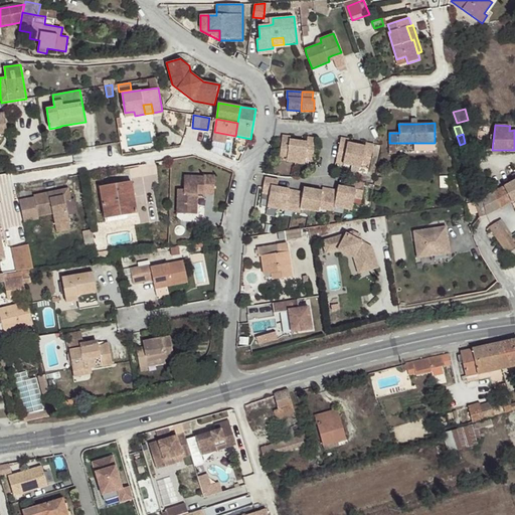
[(288,157),(287,162),(296,163),(298,146),(295,146),(295,142),(289,142),(290,137),(283,136),(281,157),(288,157)]
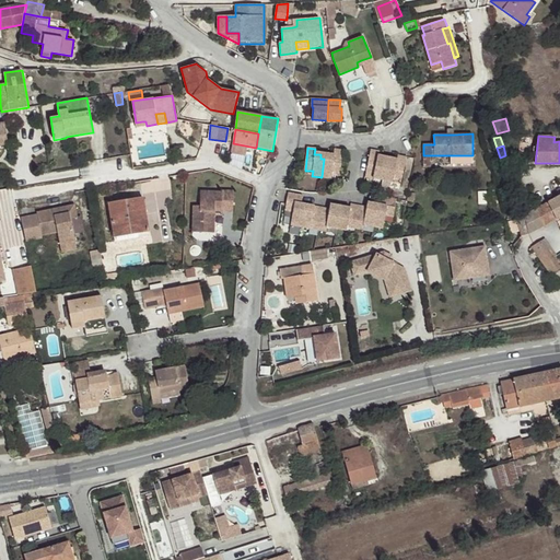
[(326,159),(324,159),(322,177),(331,178),(331,173),(340,173),(342,151),(334,150),(334,155),(326,155),(326,159)]
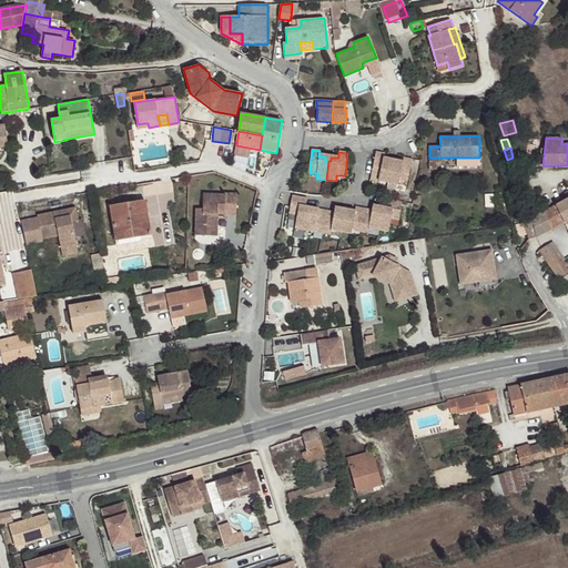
[(389,183),(393,163),(389,163),(389,160),(384,159),(384,153),(375,152),(371,175),(379,176),(379,181),(389,183)]
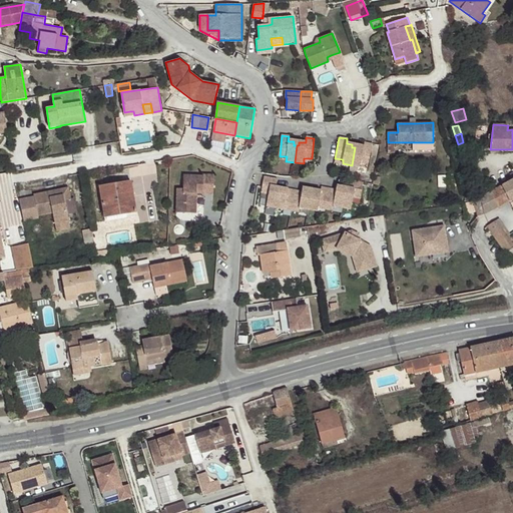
[(469,140),(463,142),(458,144),(460,148),(471,146),(469,140)]
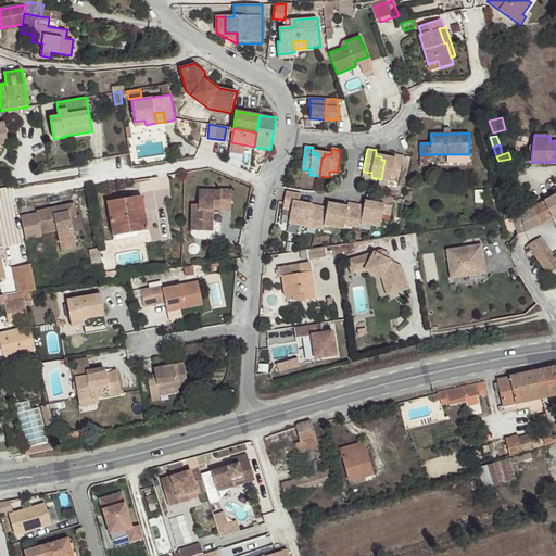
[(387,161),(384,160),(381,179),(391,180),(391,177),(400,178),(403,155),(395,154),(394,159),(387,158),(387,161)]
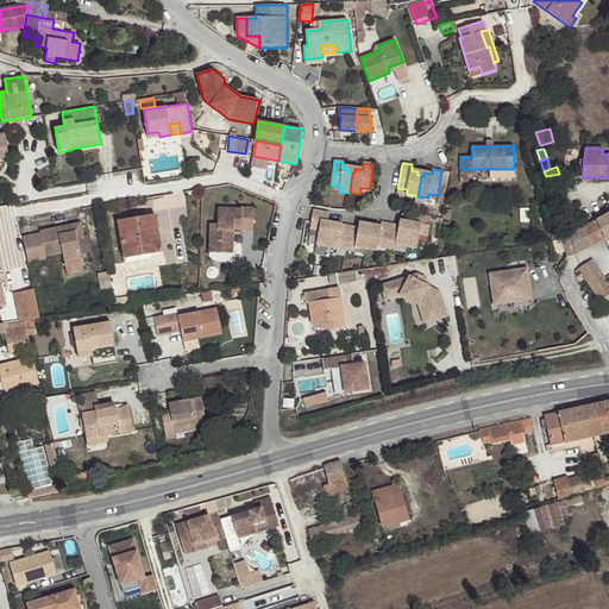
[(564,206),(560,192),(547,195),(551,209),(564,206)]
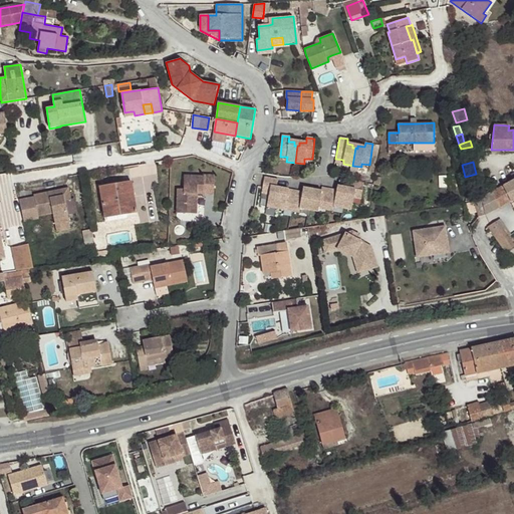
[(214,195),(214,176),(204,176),(204,177),(184,176),(184,190),(178,189),(177,214),(197,214),(197,198),(197,192),(203,192),(203,194),(204,194),(214,195)]
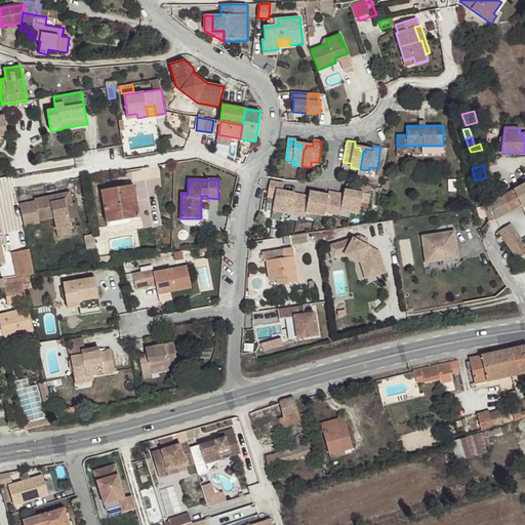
[(524,183),(513,190),(522,206),(524,204),(524,183)]
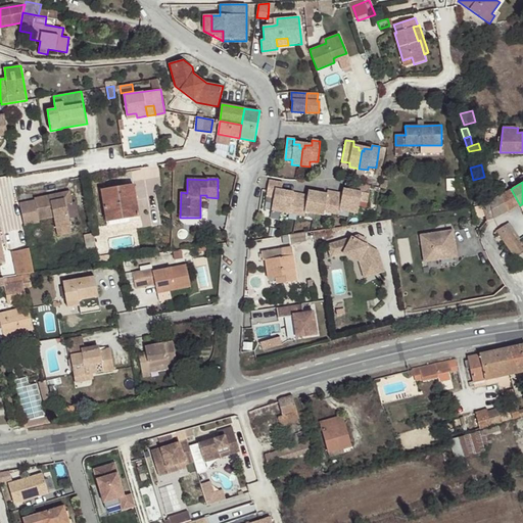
[(352,193),(349,211),(360,214),(362,201),(370,202),(372,186),(358,183),(355,191),(355,194),(352,193)]
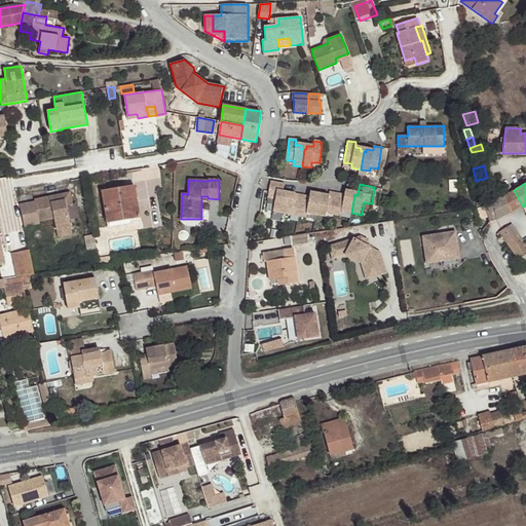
[(272,216),(280,218),(285,199),(280,199),(282,196),(283,188),(269,185),(266,200),(275,201),(272,216)]
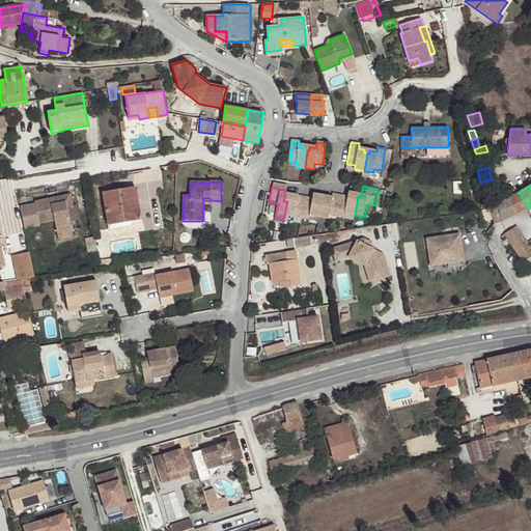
[(129,215),(130,222),(141,220),(136,188),(103,193),(107,218),(129,215)]
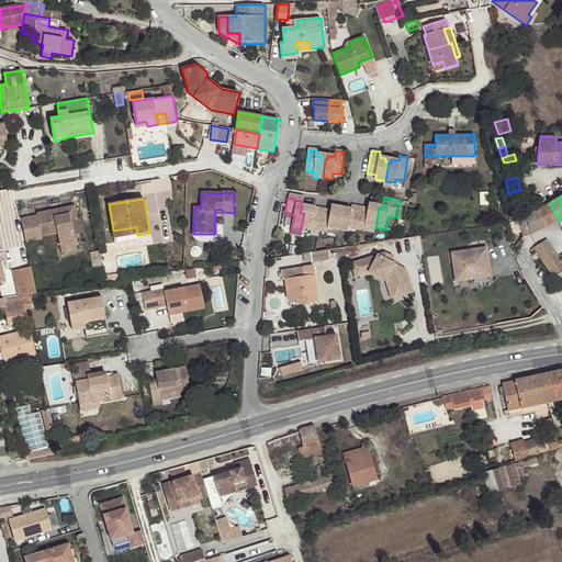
[(369,206),(362,205),(358,228),(366,231),(367,226),(375,227),(379,208),(375,208),(375,204),(369,203),(369,206)]
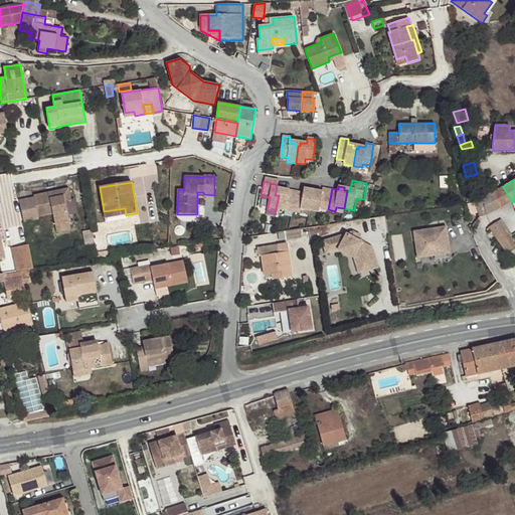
[(512,202),(503,186),(493,191),(501,207),(512,202)]
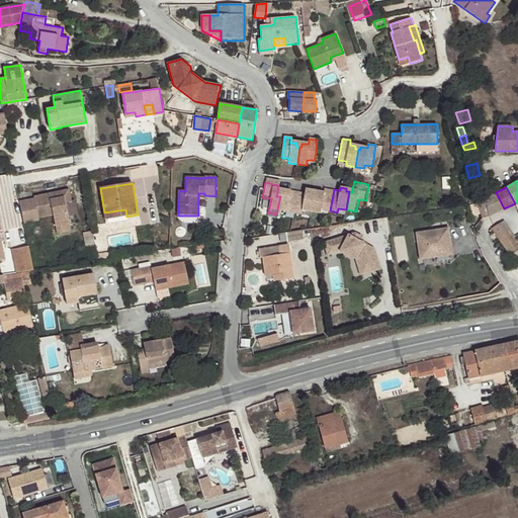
[(314,196),(310,216),(320,218),(321,209),(330,210),(334,189),(325,188),(324,195),(317,194),(317,197),(314,196)]
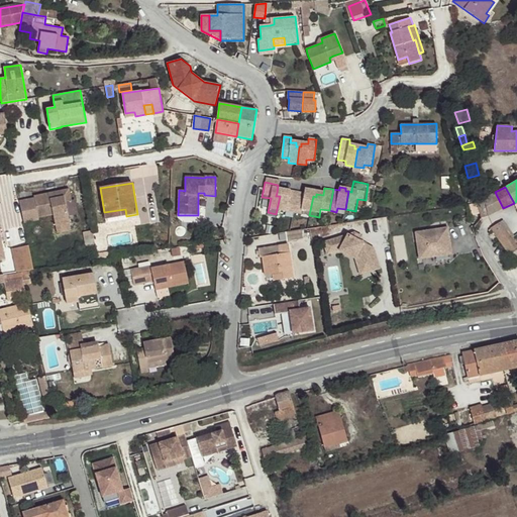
[(34,198),(19,201),(24,224),(39,221),(38,218),(54,215),(56,225),(70,223),(65,202),(72,201),(69,189),(54,192),(56,197),(50,198),(49,193),(34,197),(34,198)]
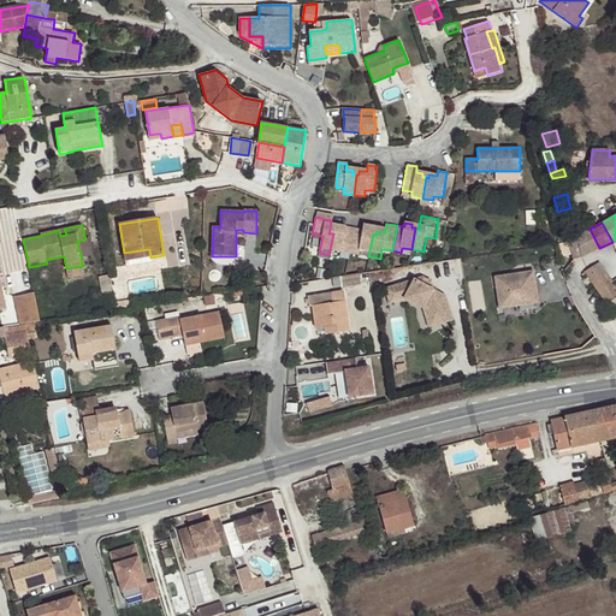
[(362,236),(353,234),(349,259),(357,260),(359,254),(368,256),(373,234),(368,234),(369,229),(363,229),(362,236)]
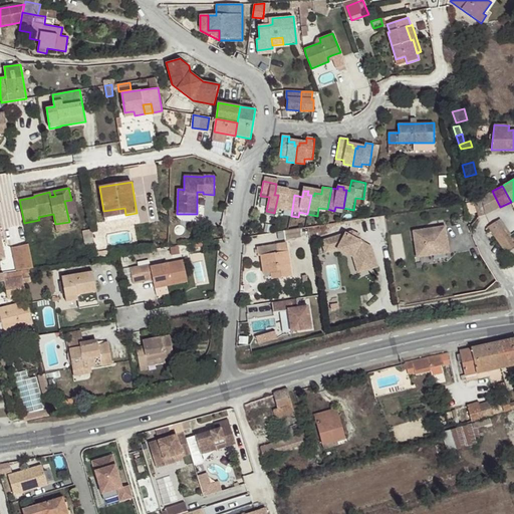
[(478,198),(474,200),(479,217),(486,215),(500,207),(492,191),(481,197),(478,198)]
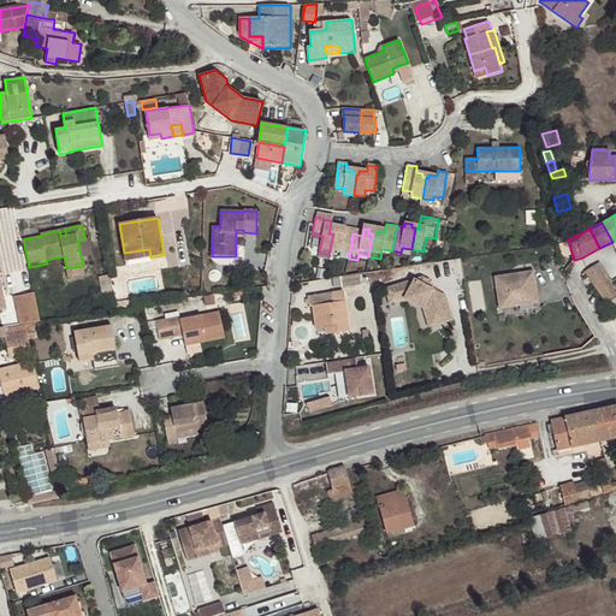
[(333,234),(329,255),(349,259),(353,234),(337,231),(337,235),(333,234)]
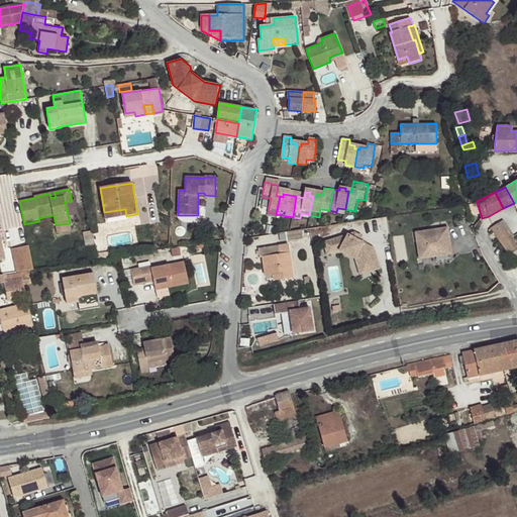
[(476,204),(469,205),(472,214),(478,213),(476,204)]
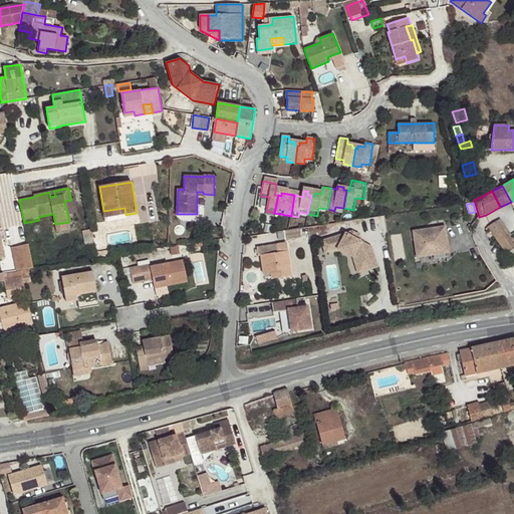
[(104,218),(125,215),(124,208),(103,211),(104,218)]
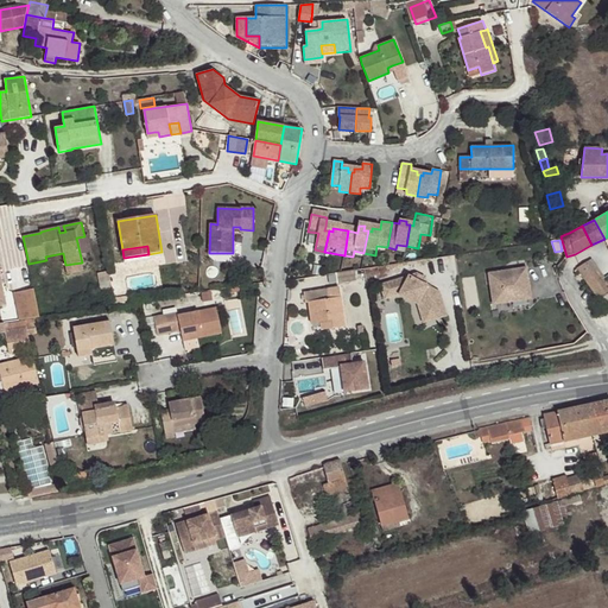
[(581,274),(595,265),(591,259),(577,268),(581,274)]
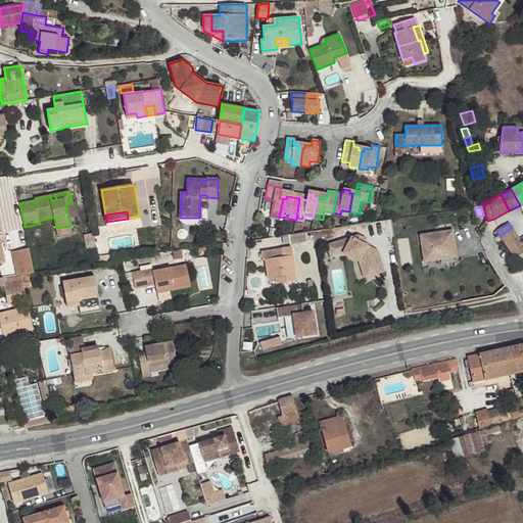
[(508,247),(517,241),(520,239),(512,228),(500,236),(508,247)]
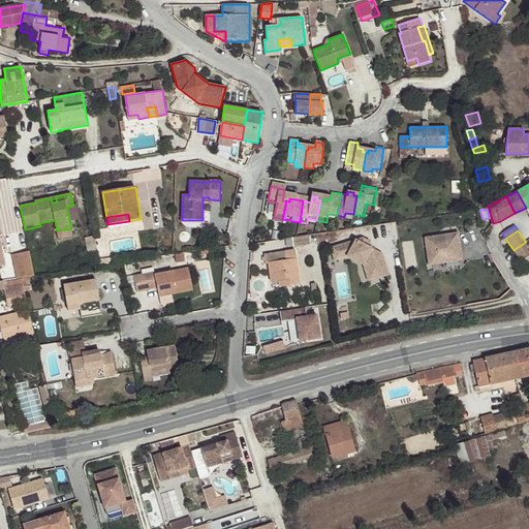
[(457,246),(459,246),(458,235),(426,240),(430,265),(461,259),(460,251),(457,251),(457,246)]
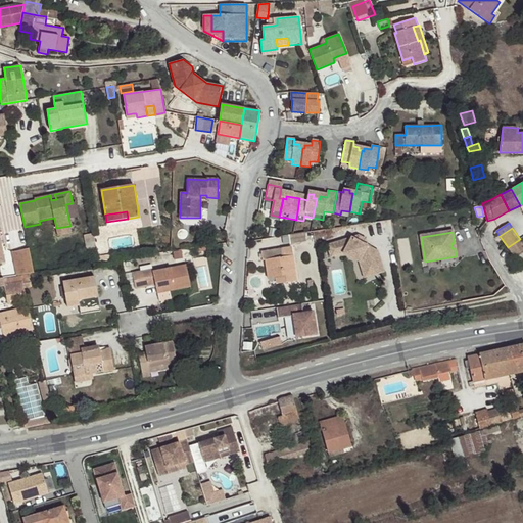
[(302,240),(301,233),(288,235),(289,242),(302,240)]
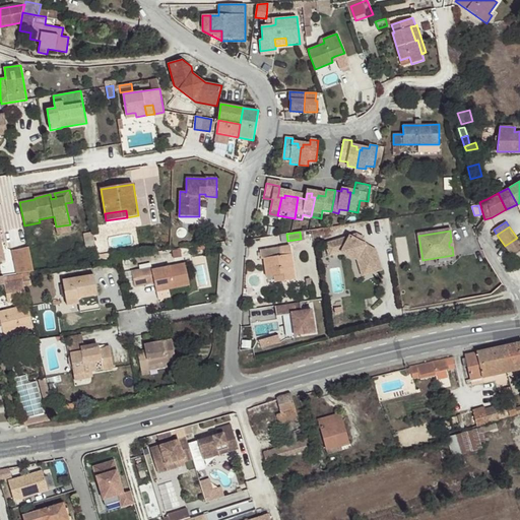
[(355,233),(324,242),(328,255),(340,251),(342,248),(361,256),(364,256),(366,263),(379,259),(375,248),(365,243),(363,236),(360,237),(356,236),(355,233)]
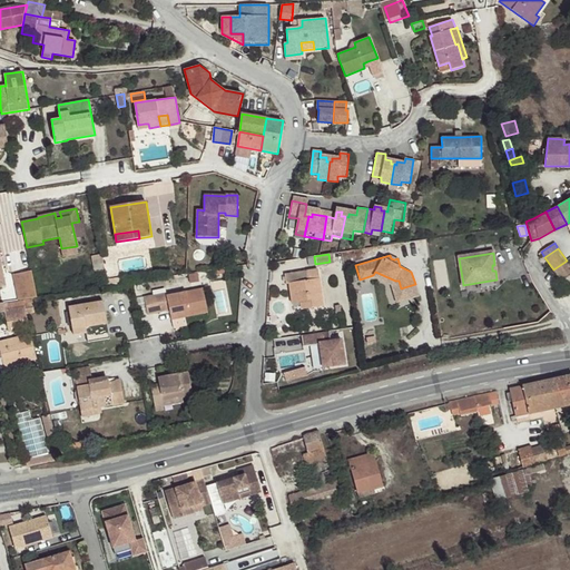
[(561,282),(569,275),(569,272),(563,263),(553,269),(561,282)]
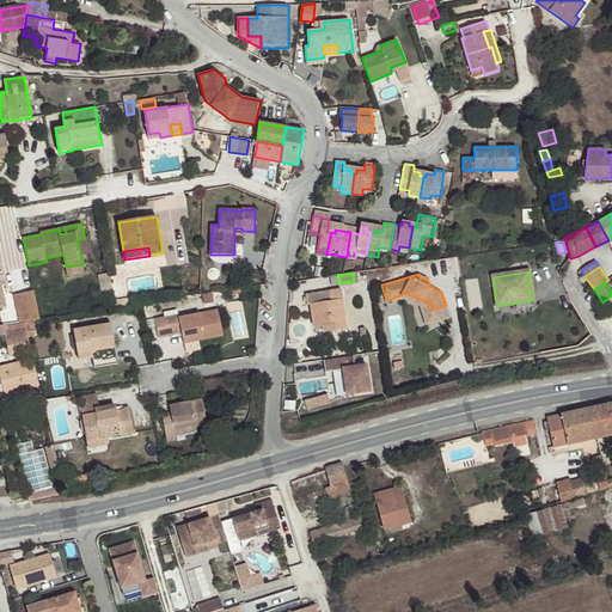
[(348,329),(342,289),(306,294),(307,304),(310,304),(313,326),(322,325),(324,332),(348,329)]
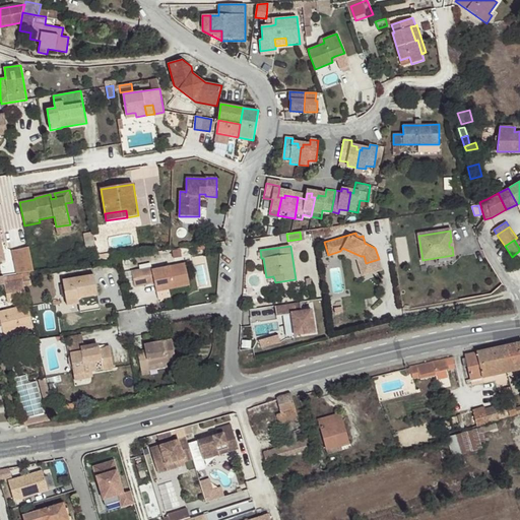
[(381,268),(379,259),(366,263),(364,256),(361,256),(342,248),(340,251),(356,259),(362,275),(381,268)]
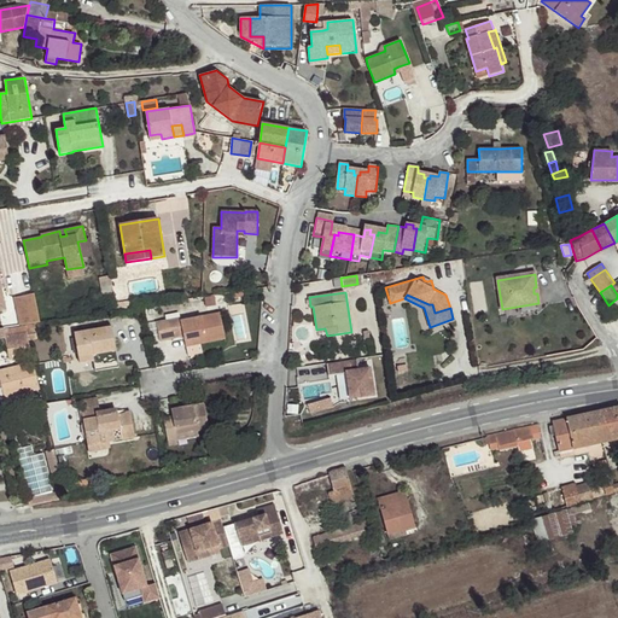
[(22,325),(40,321),(35,296),(16,299),(22,325)]
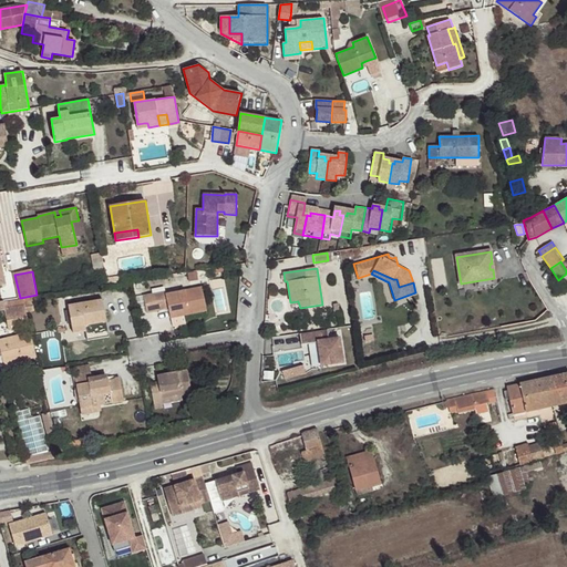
[(165,291),(143,296),(146,312),(168,308),(171,318),(187,315),(207,310),(203,287),(166,295),(165,291)]
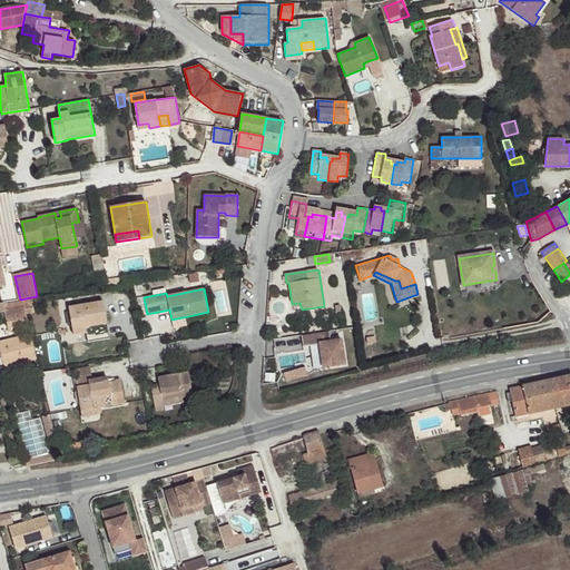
[(69,307),(74,334),(85,332),(87,342),(110,337),(104,301),(69,307)]
